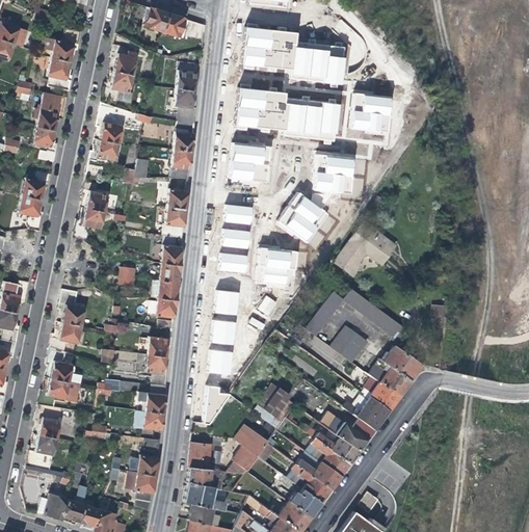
[(149,7),(140,4),(135,19),(144,22),(149,7)]
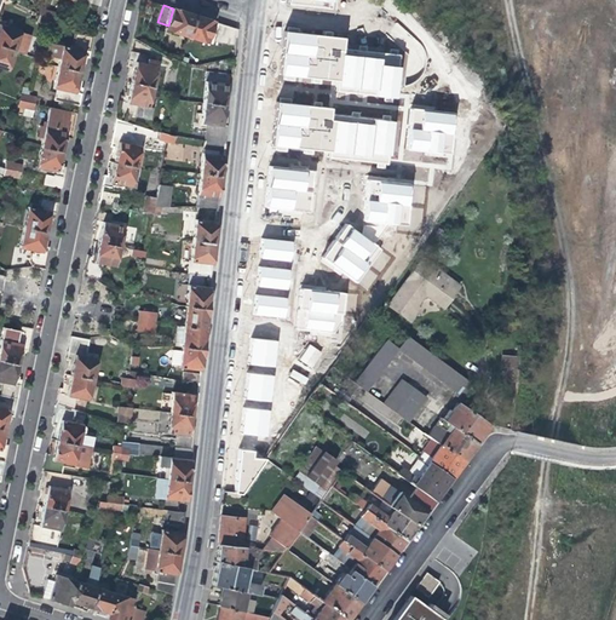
[(171,29),(190,36),(197,16),(186,12),(177,9),(171,29)]
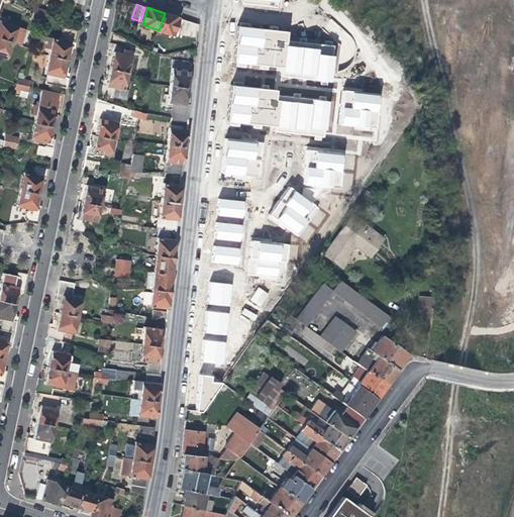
[(171,15),(165,13),(159,30),(176,35),(181,18),(171,15)]
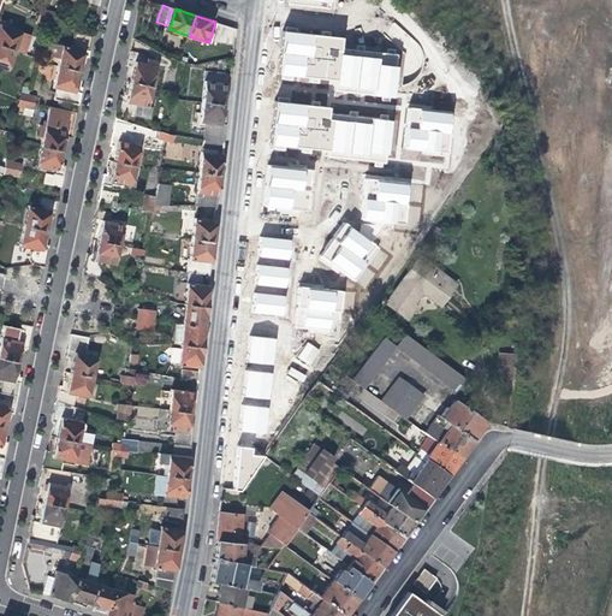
[(330,22),(277,17),(273,51),(326,57),(328,28),(330,22)]
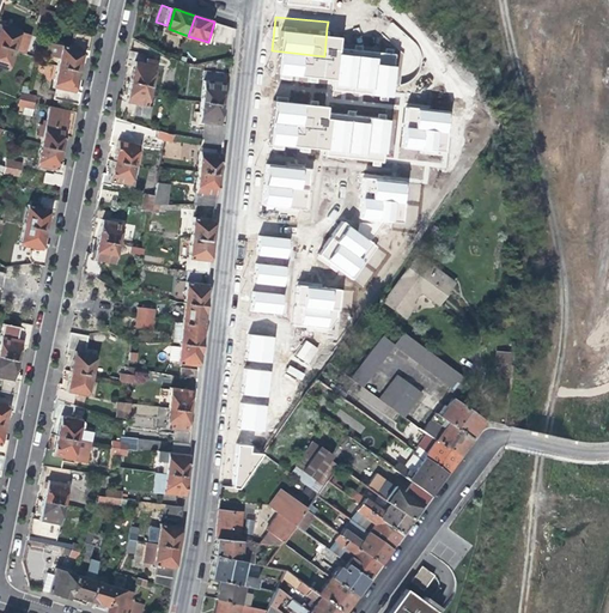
[(236,47),(237,29),(220,23),(214,38),(236,47)]
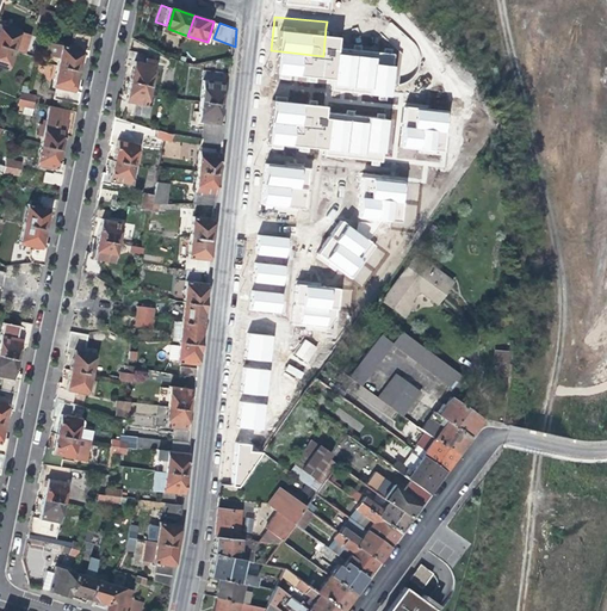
[(0,31),(0,44),(17,50),(23,31),(2,24),(0,31)]
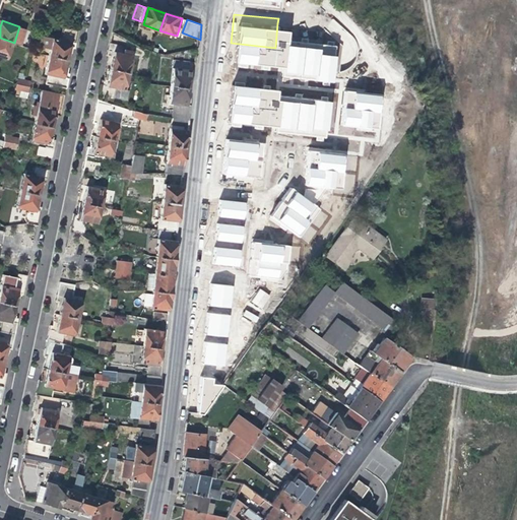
[(315,26),(277,23),(275,48),(274,54),(312,57),(315,26)]
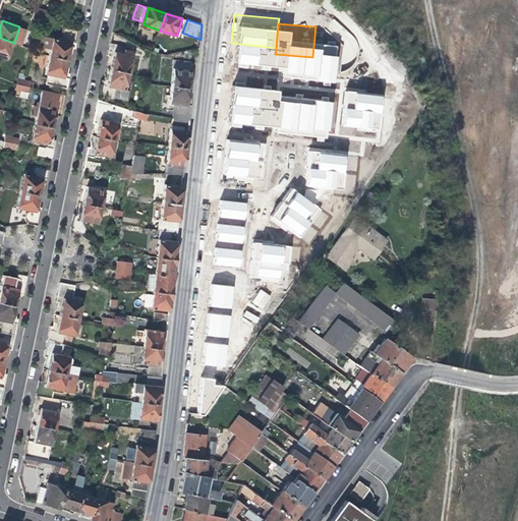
[(51,50),(50,56),(68,60),(71,49),(72,43),(78,45),(80,32),(65,27),(62,41),(44,37),(41,48),(51,50)]
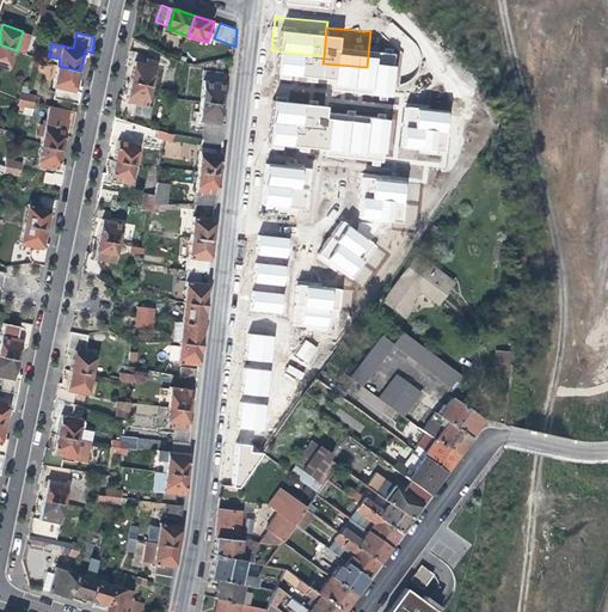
[(0,66),(11,69),(17,50),(0,44),(0,66)]
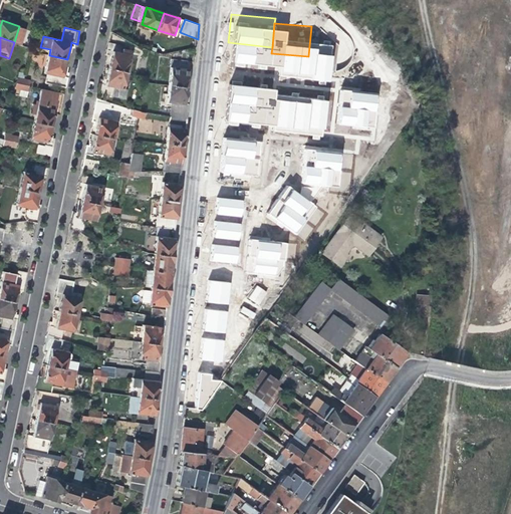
[(112,60),(110,68),(130,73),(134,55),(122,52),(124,45),(110,42),(108,49),(114,51),(112,60)]
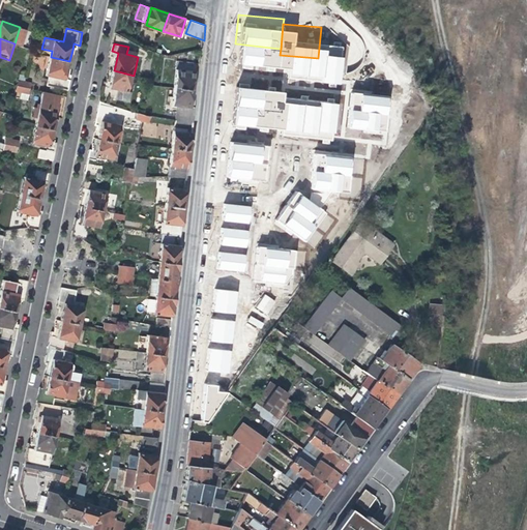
[(159,46),(158,52),(166,55),(167,49),(159,46)]
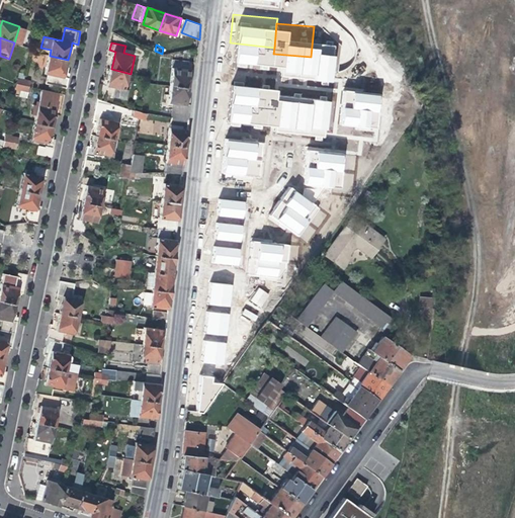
[(55,85),(69,89),(71,80),(64,78),(67,68),(68,60),(50,56),(48,65),(47,74),(50,75),(48,83),(52,84),(51,87),(54,88),(55,85)]
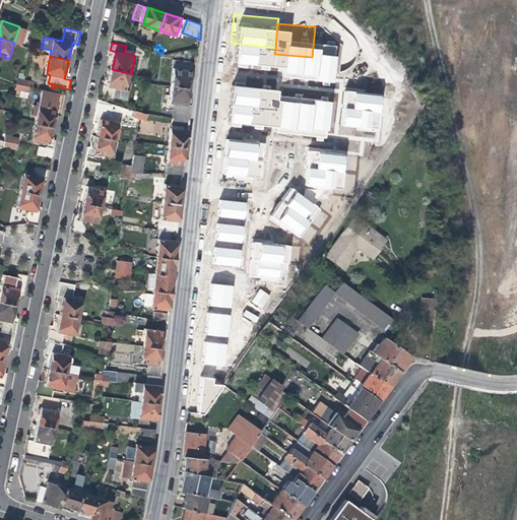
[(267,60),(228,57),(224,89),(269,93),(271,69),(267,69),(267,65),(267,60)]
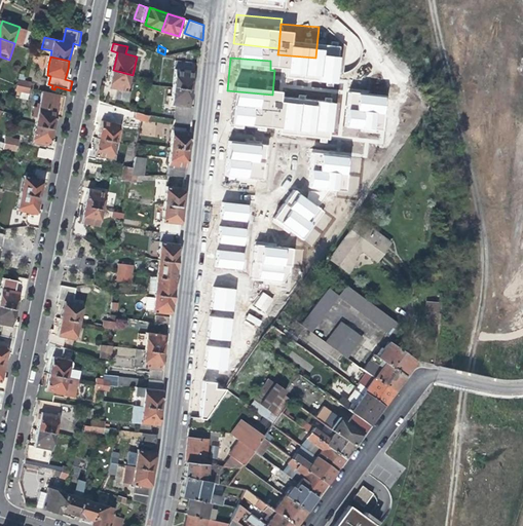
[(194,71),(199,72),(199,64),(177,62),(177,70),(175,86),(193,88),(194,77),(194,71)]
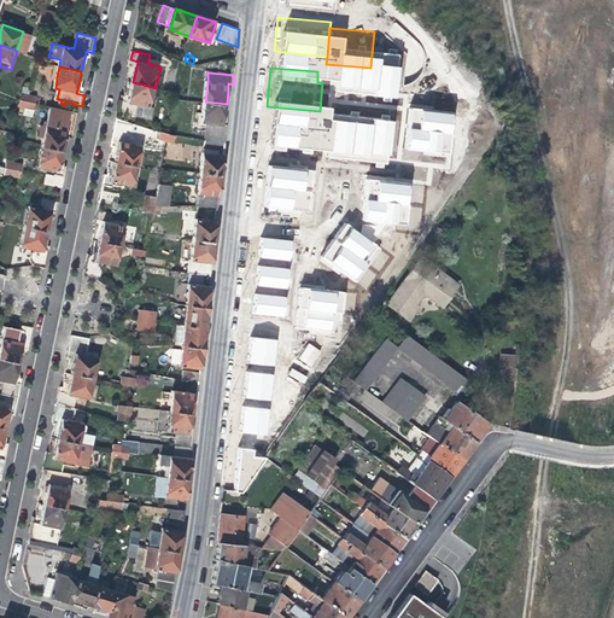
[(437,80),(384,75),(380,118),(432,124),(437,80)]
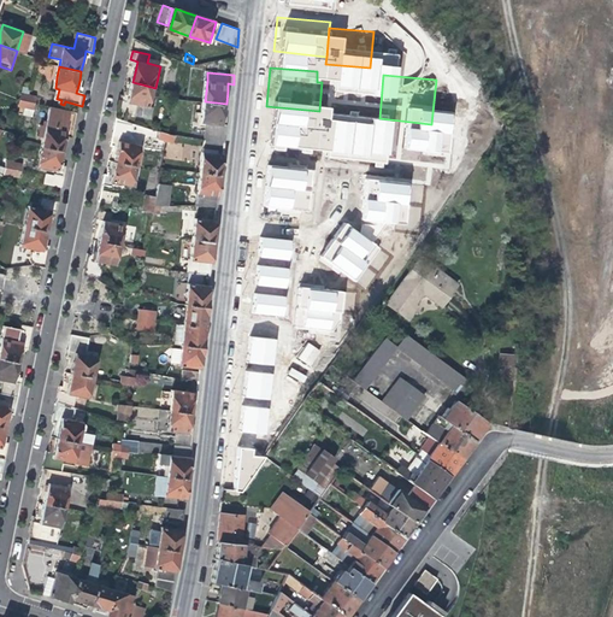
[(322,82),(319,111),(318,124),(364,129),(369,83),(317,77),(317,82),(322,82)]
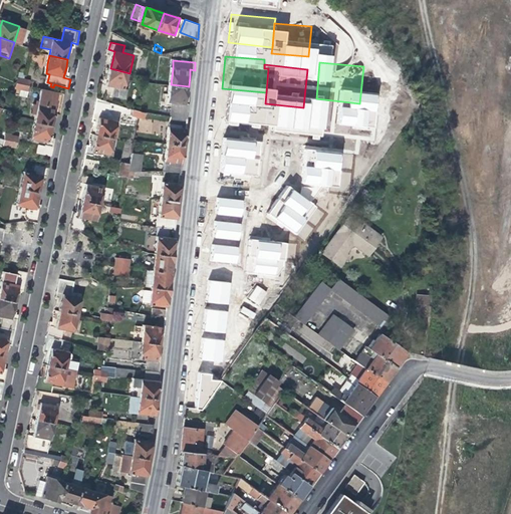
[(125,90),(130,73),(110,68),(108,77),(107,85),(101,84),(99,93),(113,95),(113,97),(126,99),(129,90),(125,90)]
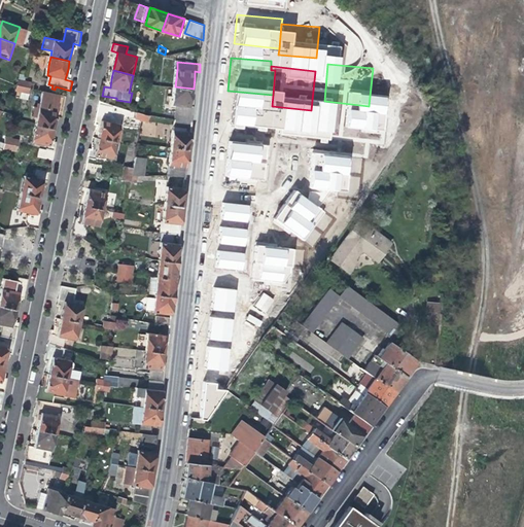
[(176,115),(179,115),(195,117),(196,106),(191,105),(193,98),(194,89),(175,86),(173,105),(178,105),(176,115)]
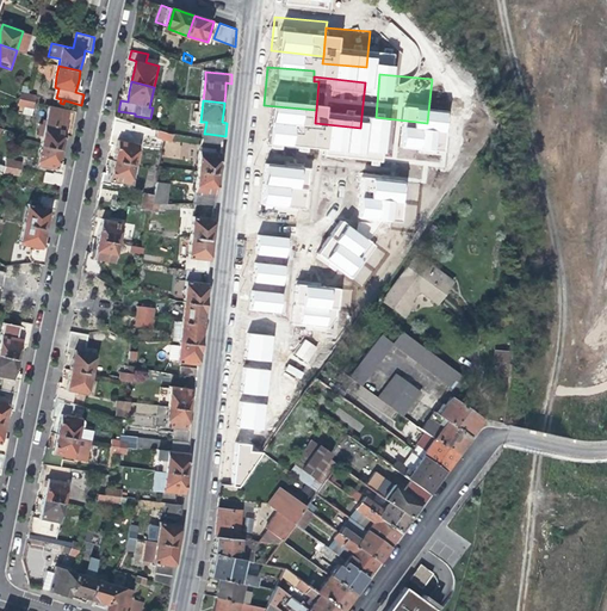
[(75,130),(79,112),(56,107),(50,105),(43,146),(63,150),(66,140),(68,129),(75,130)]
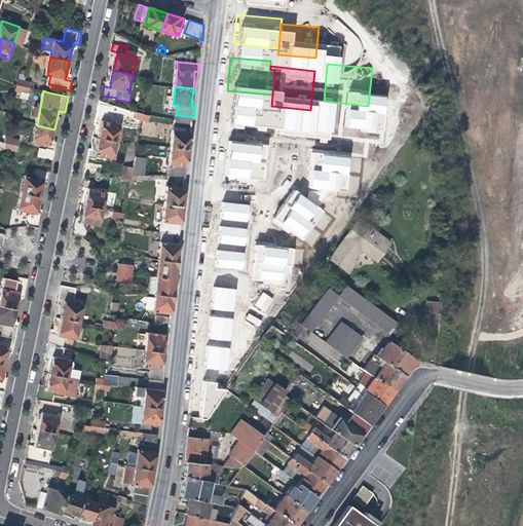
[(137,118),(144,120),(145,113),(138,112),(137,118)]
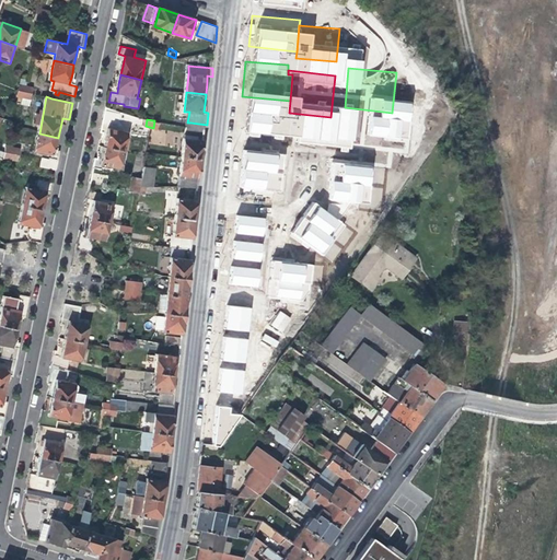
[(188,131),(206,133),(207,125),(190,123),(188,131)]
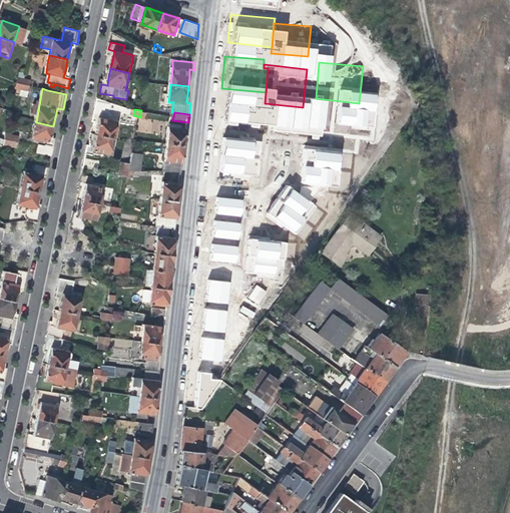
[(99,125),(97,135),(115,139),(118,122),(101,118),(99,125)]
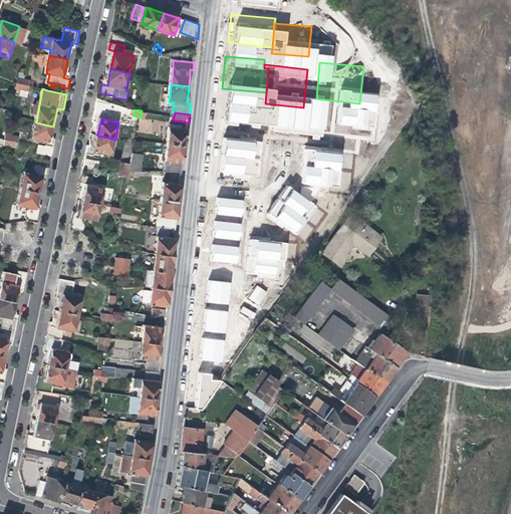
[(52,136),(53,126),(36,122),(32,140),(50,144),(52,136)]
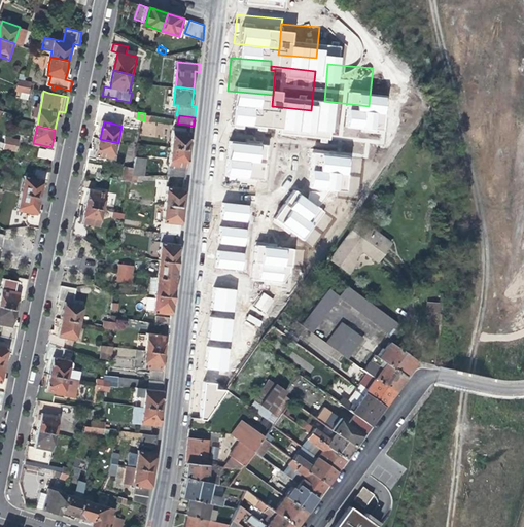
[(273,131),(225,126),(221,168),(268,173),(273,131)]
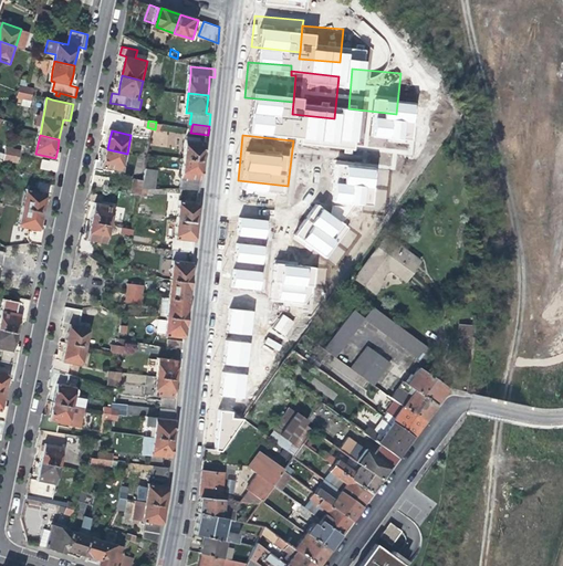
[(187,139),(186,158),(206,161),(206,152),(207,142),(187,139)]
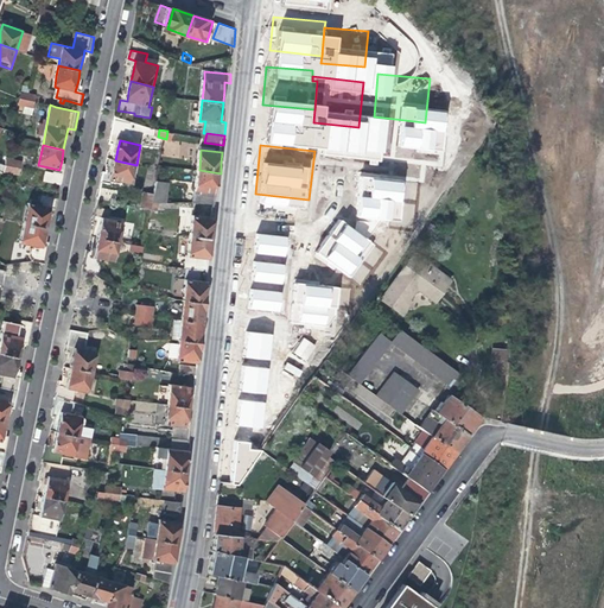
[(399,156),(353,151),(347,200),(394,203),(399,156)]
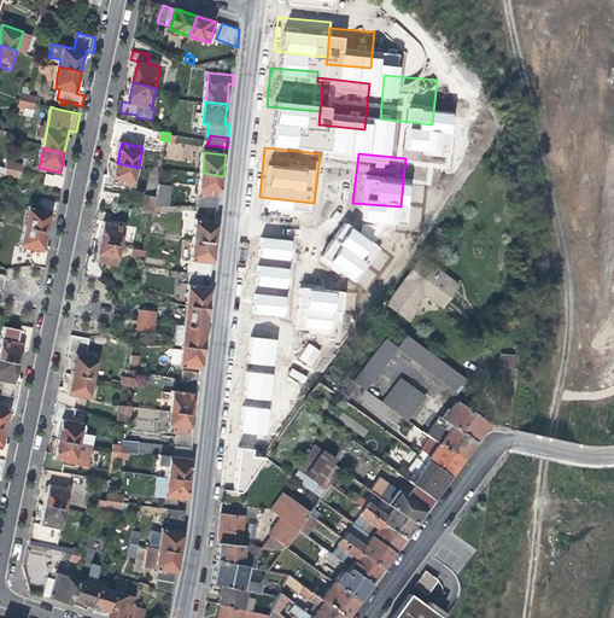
[(134,188),(139,168),(117,163),(115,174),(112,184),(134,188)]
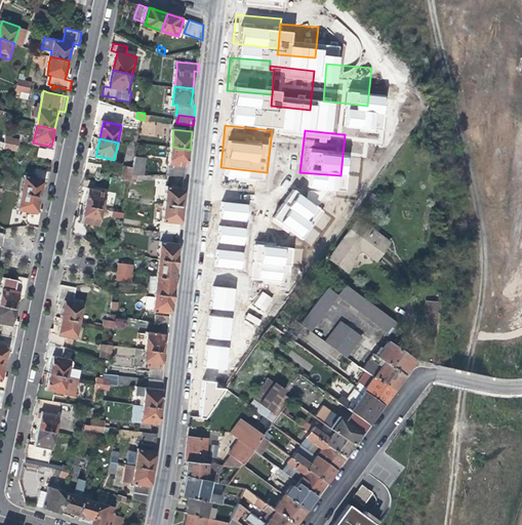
[(21,142),(13,139),(12,144),(10,151),(18,153),(21,142)]
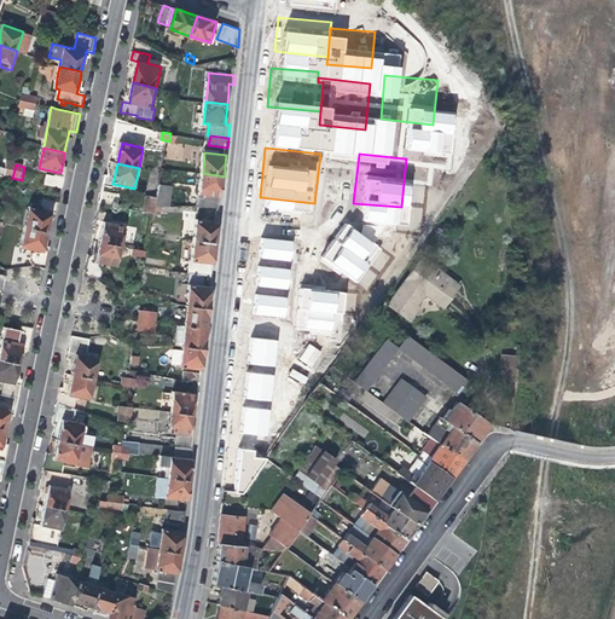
[(198,207),(221,207),(222,189),(225,177),(203,173),(198,207)]
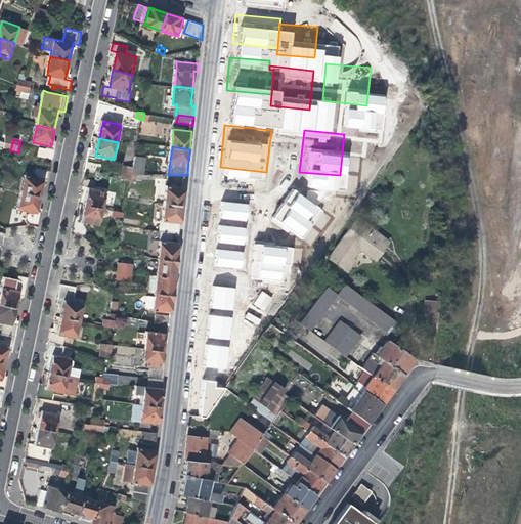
[(136,157),(134,170),(133,175),(138,175),(147,176),(149,159),(136,157)]
